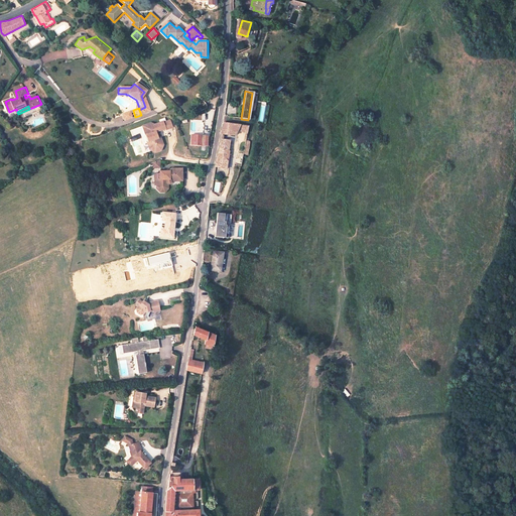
[(127,112),(119,115),(121,122),(129,119),(127,112)]
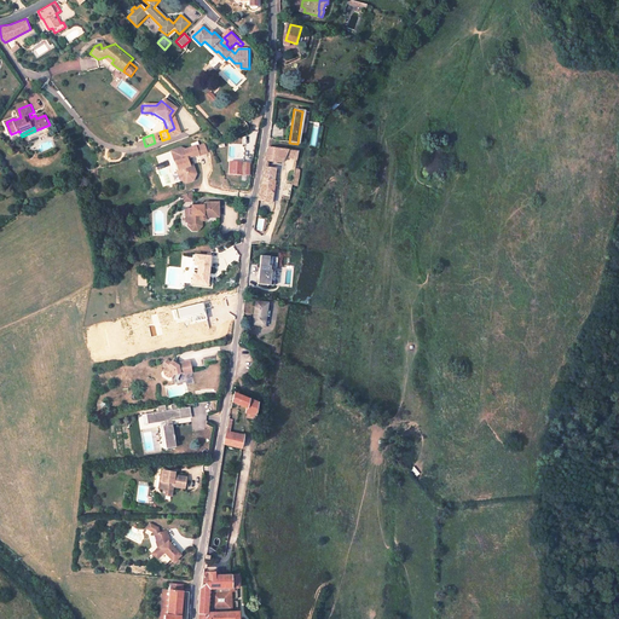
[(198,155),(206,152),(202,144),(195,146),(197,154),(198,155)]
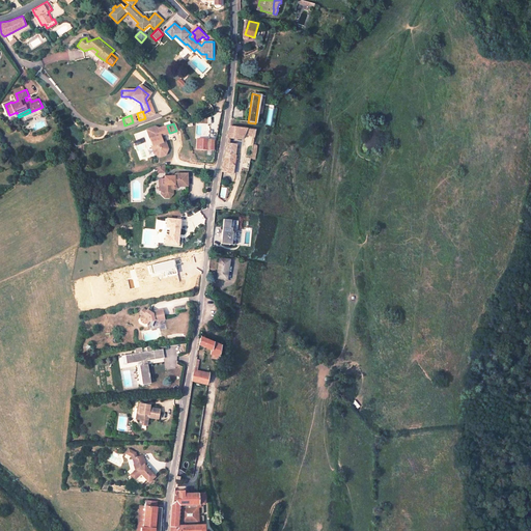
[(159,157),(169,154),(164,141),(162,142),(159,136),(169,132),(167,126),(167,124),(158,129),(155,127),(152,128),(152,127),(148,129),(147,130),(144,131),(134,135),(136,140),(142,137),(146,148),(149,158),(155,156),(159,157)]
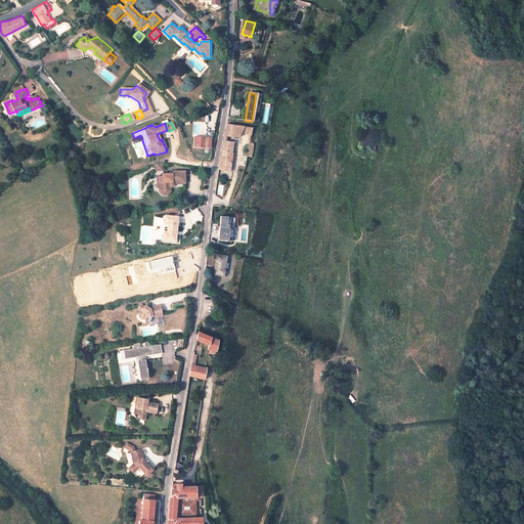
[(224,137),(238,139),(239,127),(226,125),(224,137)]
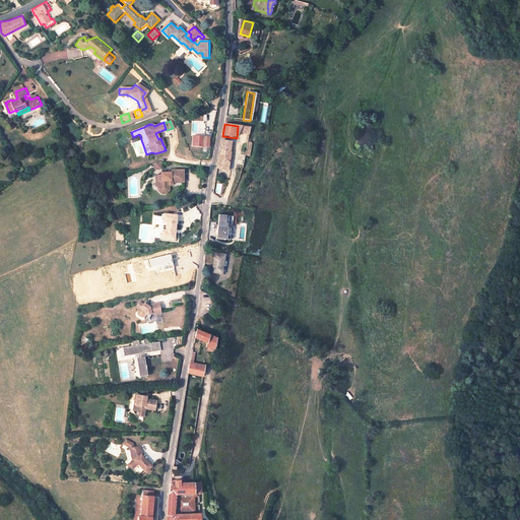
[(210,137),(193,135),(192,147),(208,149),(210,137)]
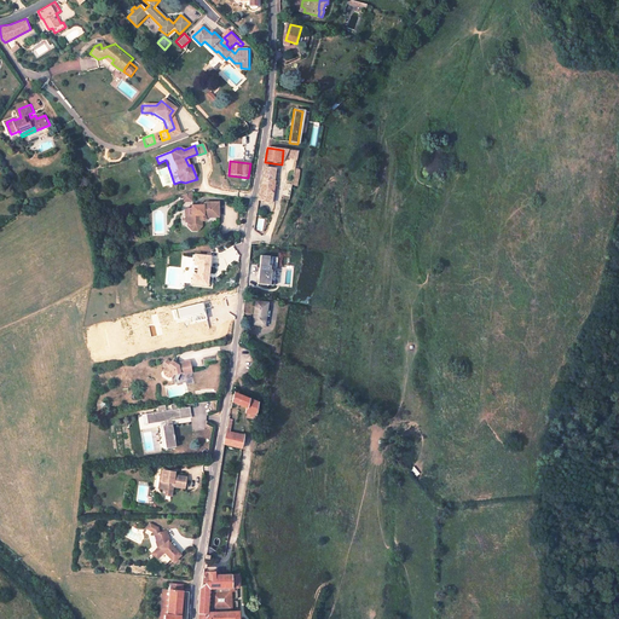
[(271,203),(276,181),(273,181),(276,169),(265,167),(265,168),(259,195),(258,201),(271,203)]
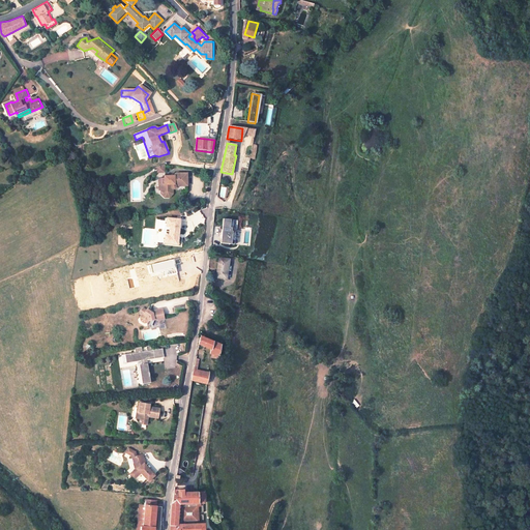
[(174,177),(165,176),(165,178),(164,178),(164,184),(159,184),(159,190),(162,190),(162,195),(165,198),(170,198),(172,196),(172,190),(174,190),(176,188),(177,186),(187,186),(187,174),(176,174),(174,177)]
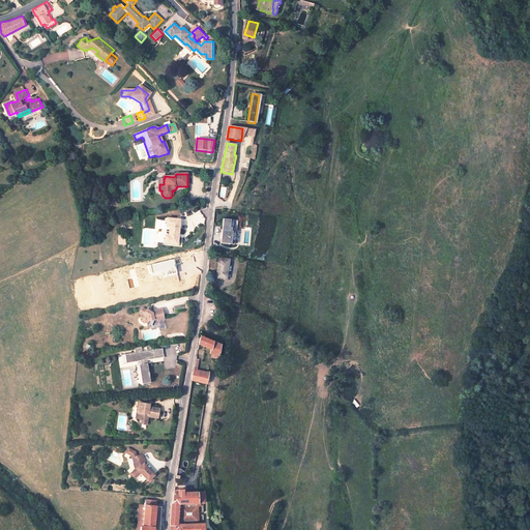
[(165,234),(162,234),(162,243),(177,243),(177,217),(165,217),(165,234)]
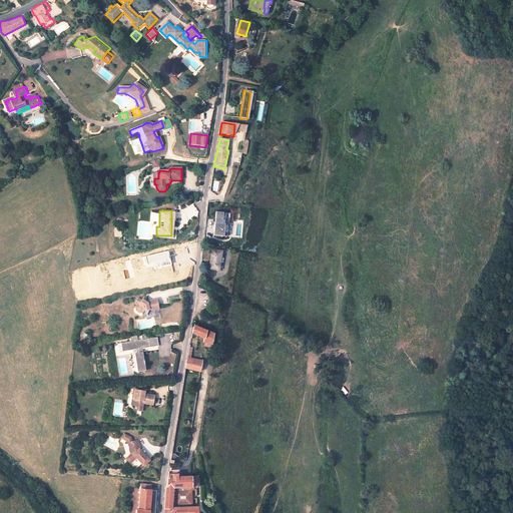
[(221,250),(211,248),(209,267),(219,269),(221,250)]
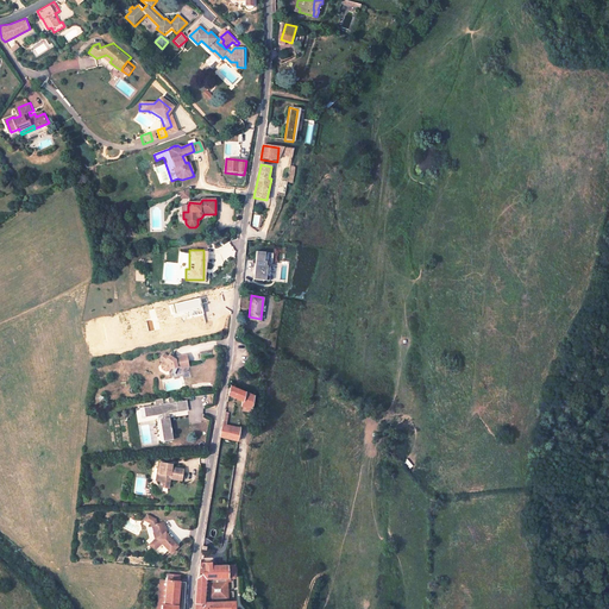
[(173,369),(183,366),(183,369),(192,366),(189,355),(179,357),(176,356),(175,357),(170,355),(169,357),(165,355),(162,359),(164,362),(162,365),(164,370),(165,370),(168,371),(171,371),(173,369)]
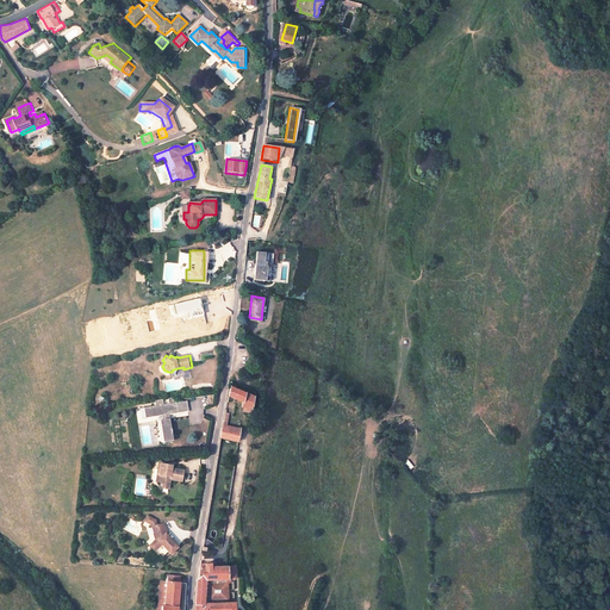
[(229,394),(246,402),(244,405),(253,408),(255,394),(231,386),(231,387),(229,394)]
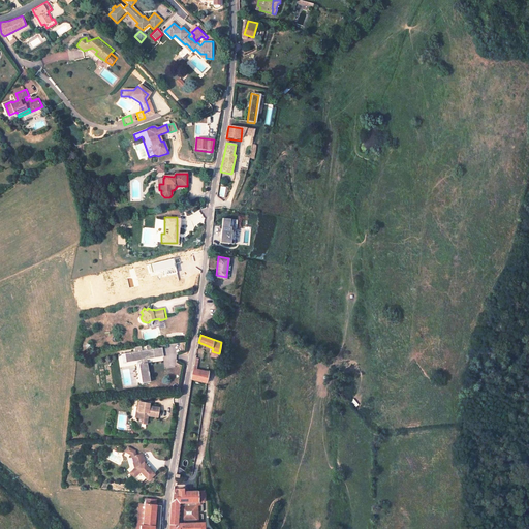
[(136,353),(126,355),(127,364),(142,362),(143,365),(141,366),(144,384),(151,383),(150,377),(149,373),(150,373),(148,361),(164,358),(163,349),(153,351),(152,346),(148,346),(148,351),(144,352),(143,347),(135,348),(136,353)]
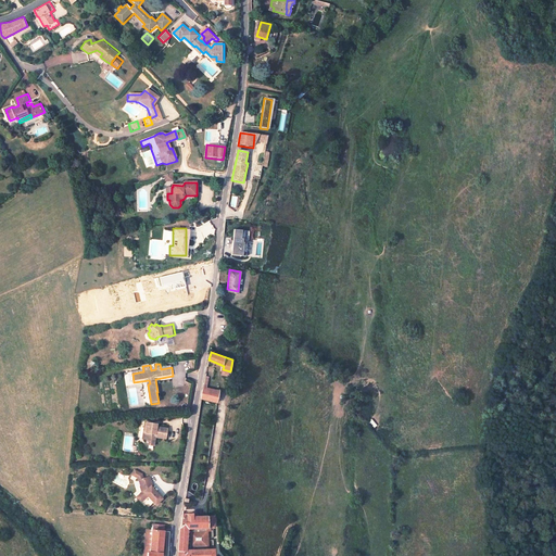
[(215,403),(218,390),(206,388),(209,377),(204,376),(200,400),(215,403)]
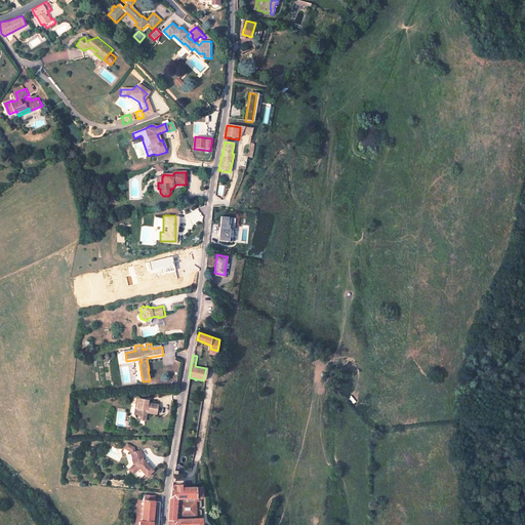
[(159,406),(146,404),(147,401),(143,400),(140,409),(137,409),(136,414),(140,415),(139,420),(147,421),(148,414),(158,415),(159,406)]
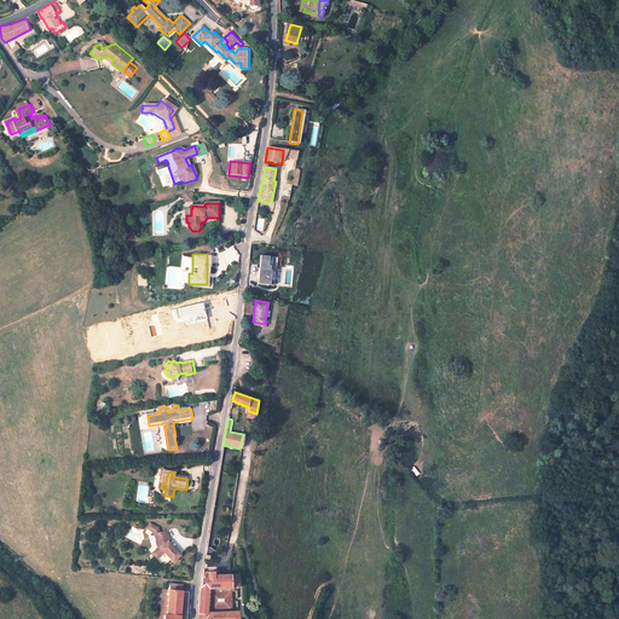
[(167,532),(158,534),(157,528),(150,525),(146,531),(154,534),(155,537),(156,537),(158,544),(157,544),(158,550),(156,553),(161,559),(166,555),(174,563),(181,557),(169,545),(171,544),(167,532)]
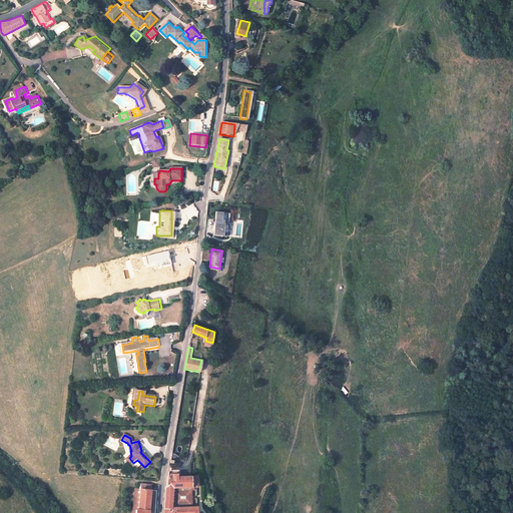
[(173,472),(168,471),(166,489),(165,495),(164,512),(197,512),(197,502),(190,502),(190,494),(192,493),(192,491),(196,491),(196,486),(197,486),(197,476),(173,476),(173,472)]
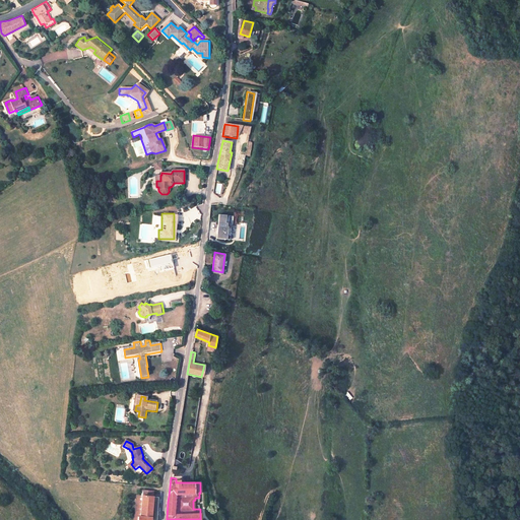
[(142,495),(137,495),(134,519),(151,519),(154,491),(143,490),(142,495)]
